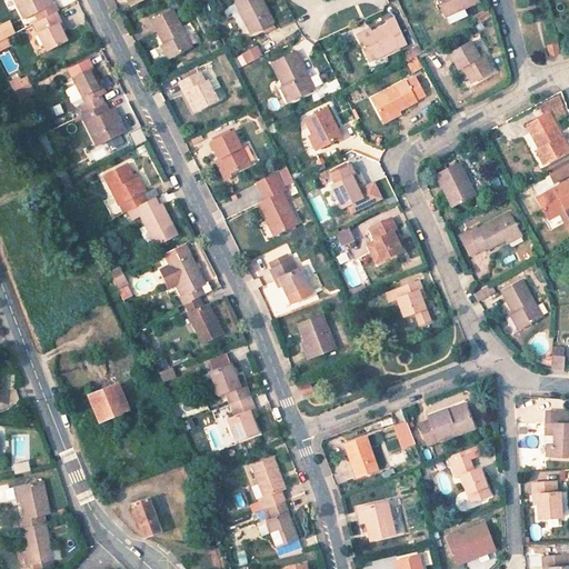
[(21,0),(30,17),(33,16),(38,23),(59,12),(56,5),(50,7),(47,0),(21,0)]
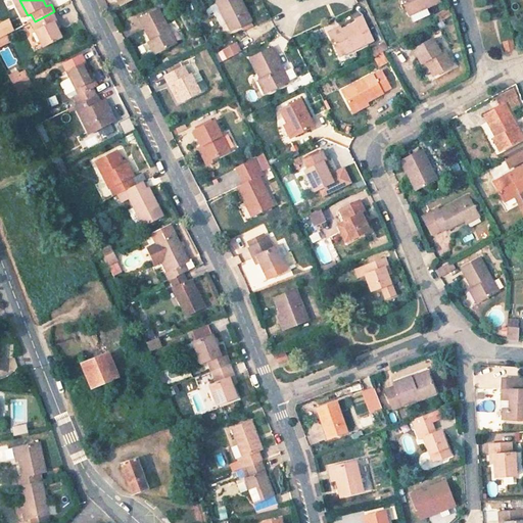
[(222,0),(220,1),(227,17),(231,15),(237,29),(244,26),(253,21),(243,0),(222,0)]
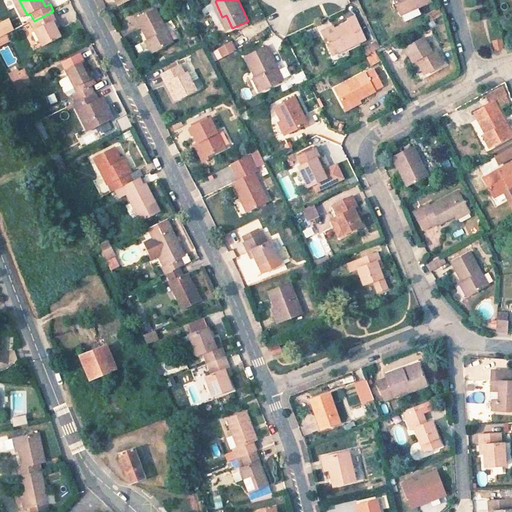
[(394,0),(402,15),(431,1),(430,0),(394,0)]
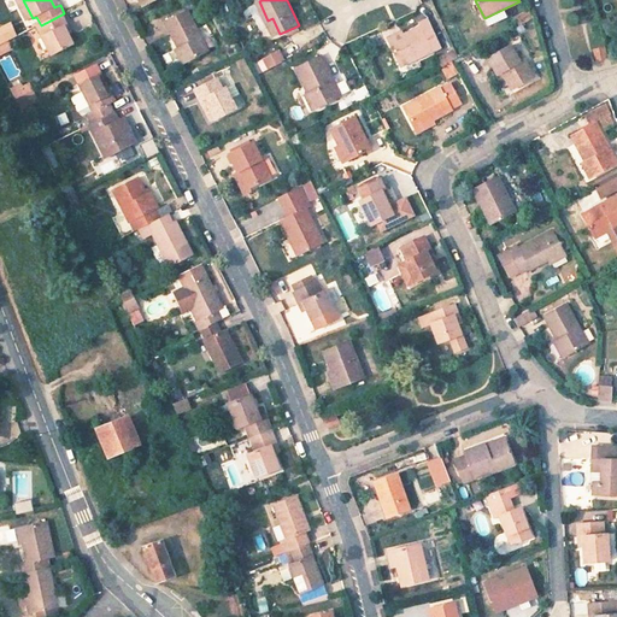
[(43,36),(52,56),(75,43),(65,25),(68,24),(63,15),(41,25),(40,25),(45,35),(43,36)]
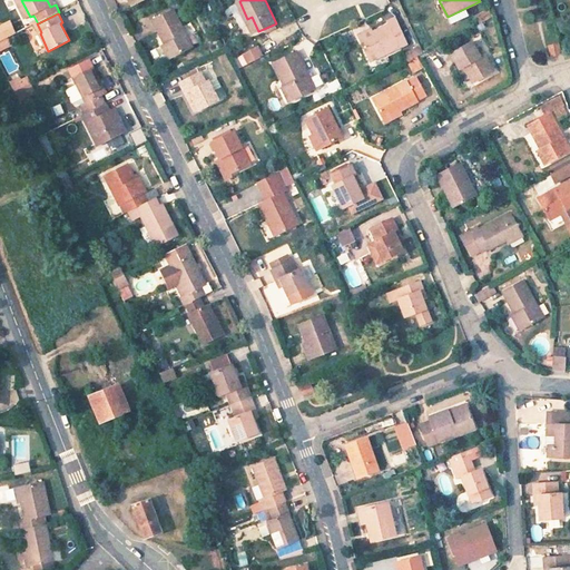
[(194,49),(176,13),(155,23),(166,47),(173,60),(194,49)]
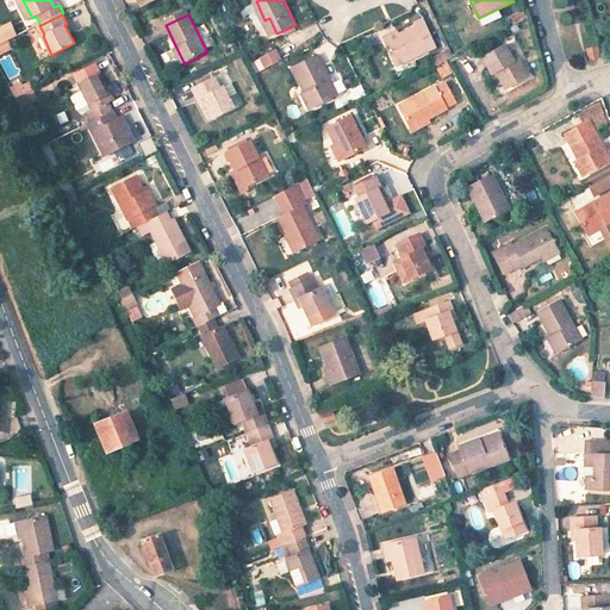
[(265,20),(272,36),(277,33),(269,18),(265,20)]
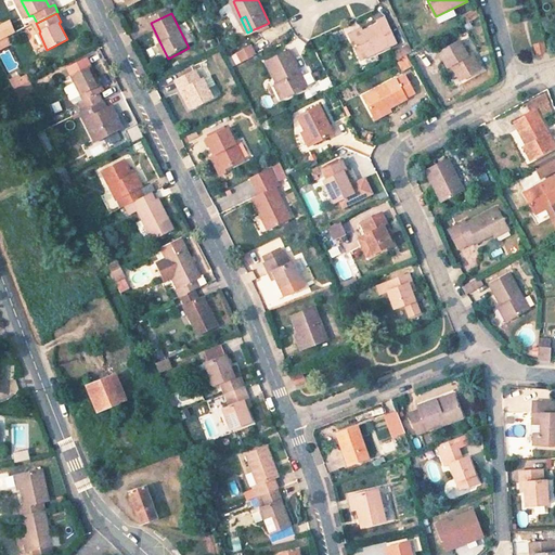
[(362,62),(397,44),(385,21),(378,24),(379,27),(365,34),(352,40),(362,62)]
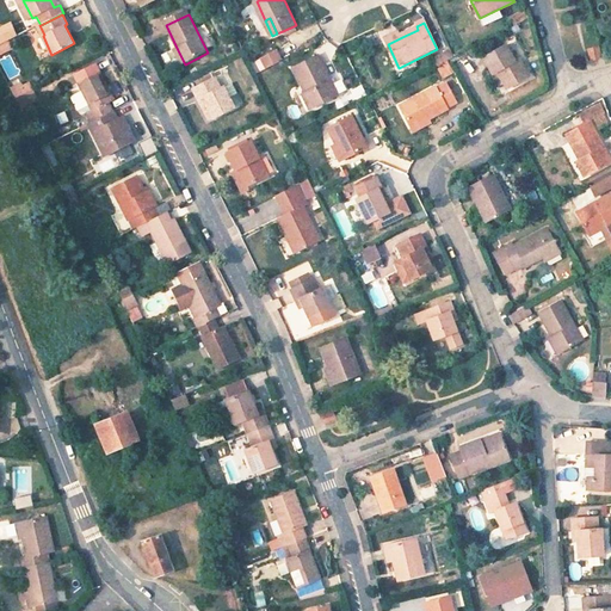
[(205,48),(215,44),(210,34),(202,37),(205,48)]
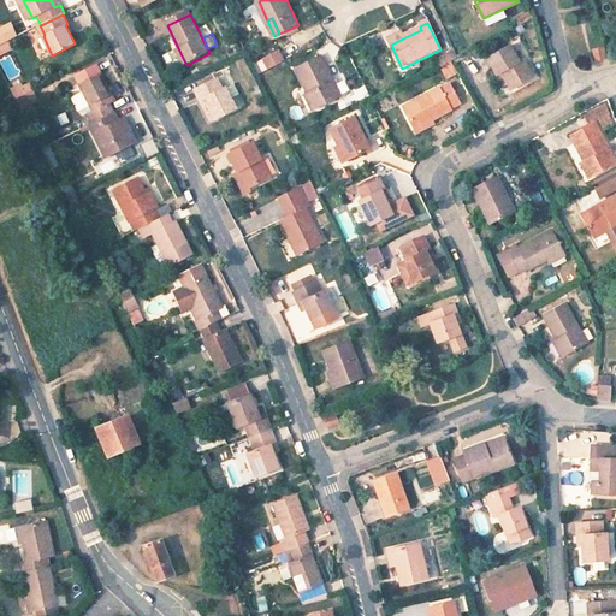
[(391,45),(406,37),(404,34),(389,41),(391,45)]
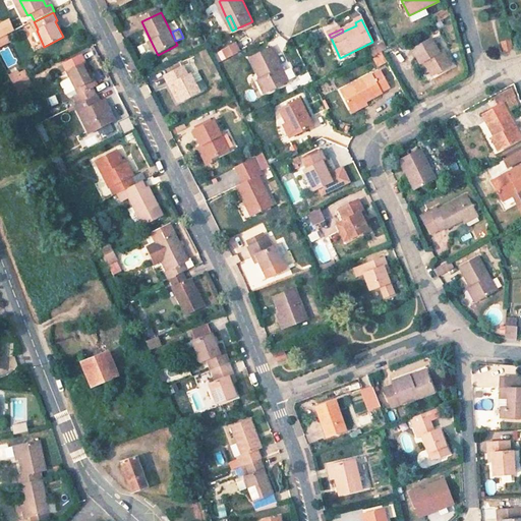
[(6,36),(0,39),(0,47),(10,42),(6,36)]
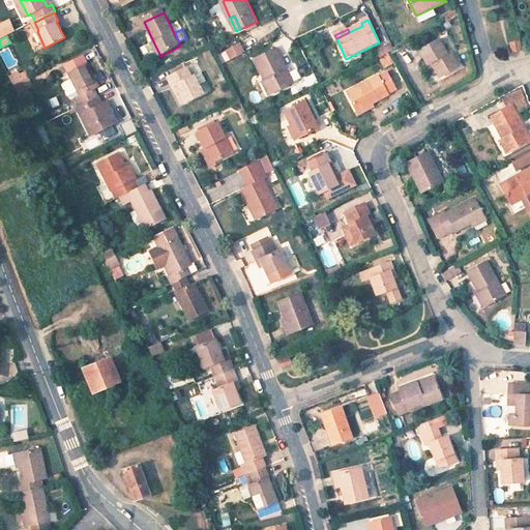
[(420,51),(430,68),(433,66),(439,79),(458,68),(450,54),(447,55),(440,40),(420,51)]
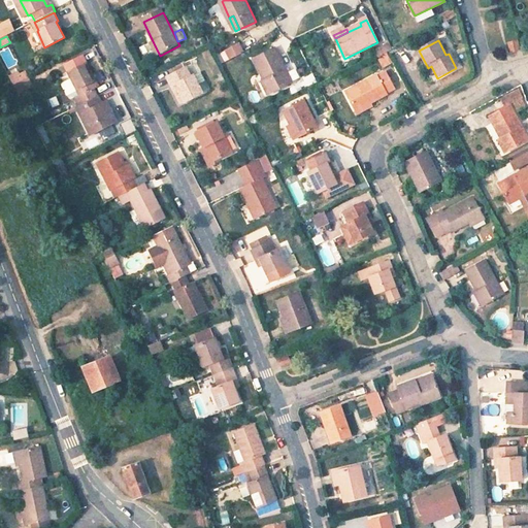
[(509,42),(513,54),(521,51),(518,40),(509,42)]
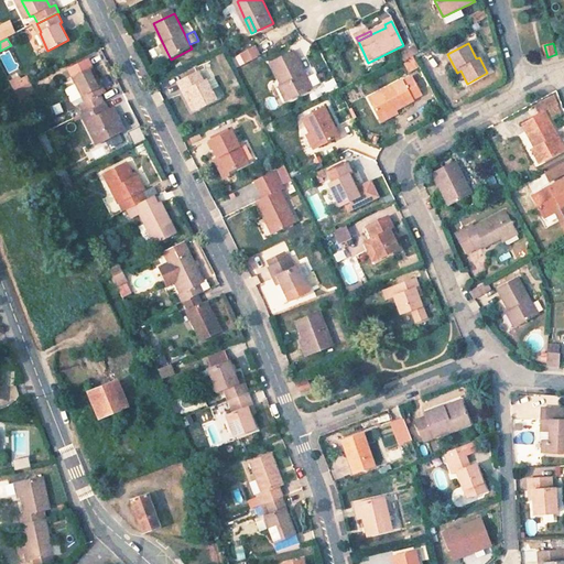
[(161,49),(167,61),(171,60),(164,46),(161,49)]
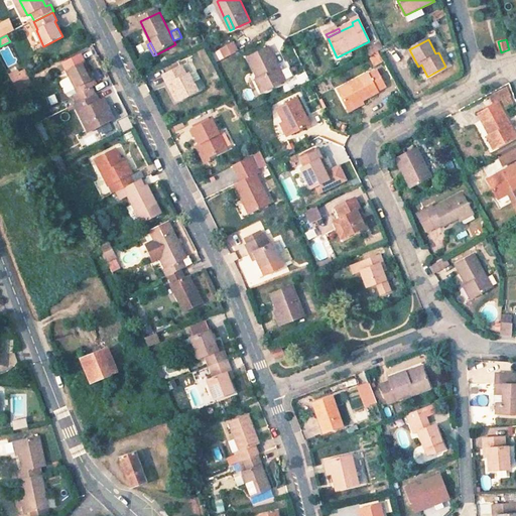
[(383,49),(380,42),(367,49),(370,56),(383,49)]
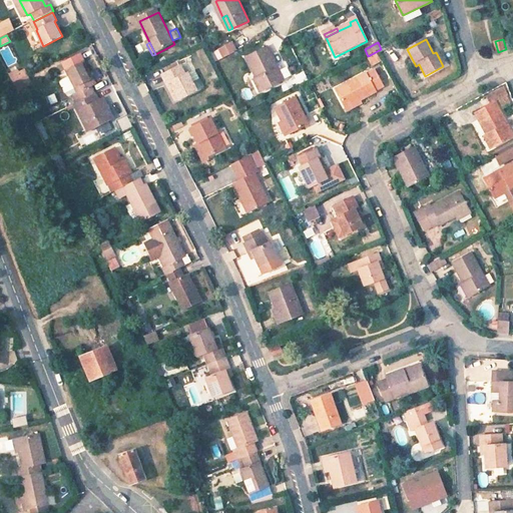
[(224,57),(236,51),(233,43),(228,46),(227,44),(224,46),(225,48),(220,50),(224,57)]
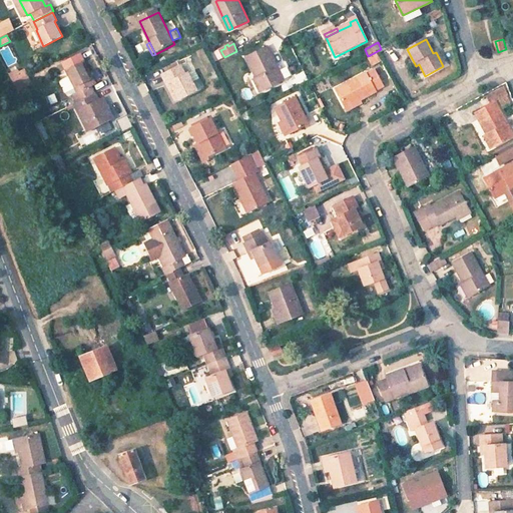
[(246,57),(257,78),(264,90),(285,80),(269,47),(246,57)]
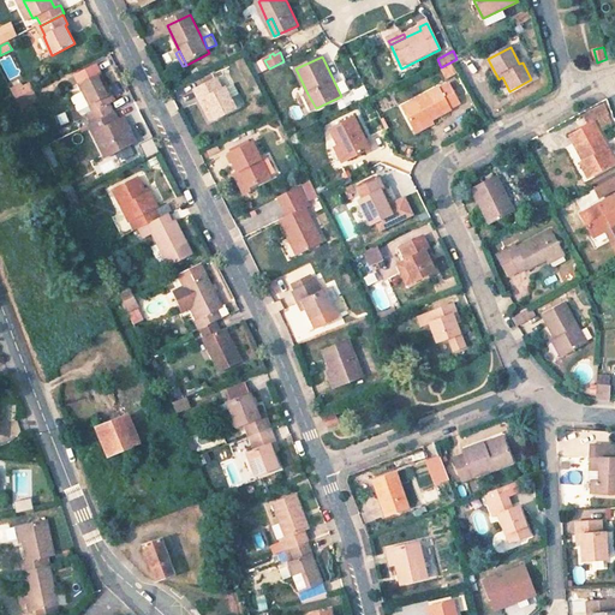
[(260,63),(264,71),(269,69),(264,60),(260,63)]
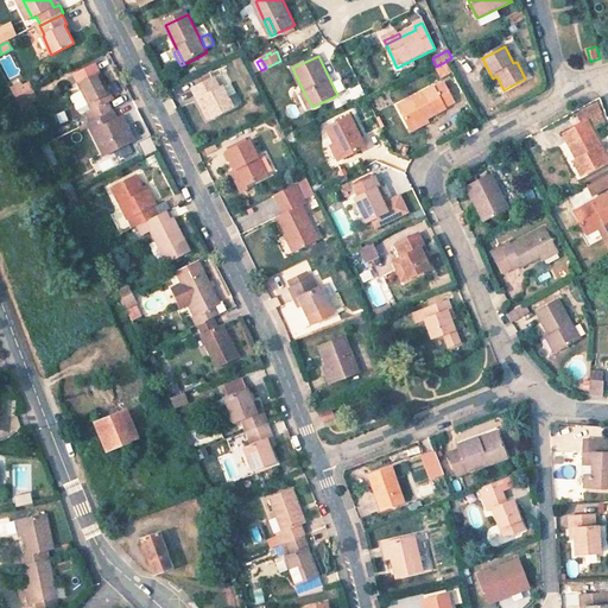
[(95,69),(75,80),(83,96),(92,114),(89,115),(93,125),(113,114),(108,106),(113,103),(95,69)]
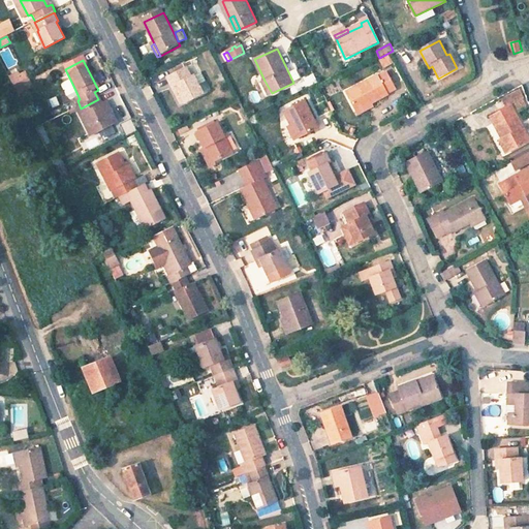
[(176,85),(184,103),(204,94),(194,75),(192,78),(187,67),(167,78),(173,87),(176,85)]
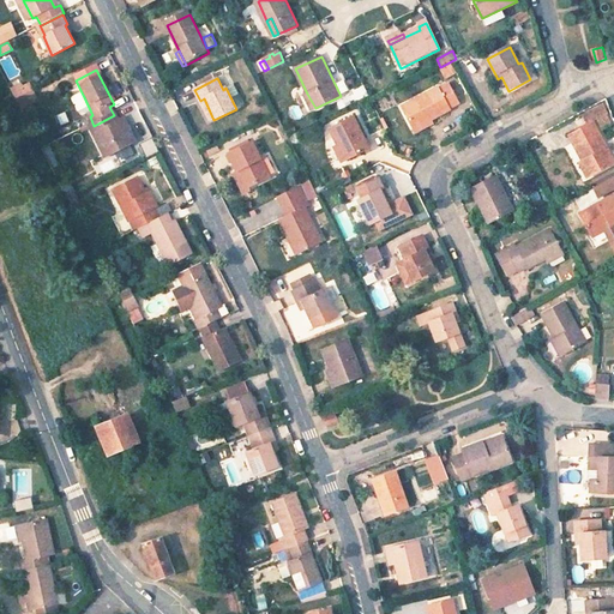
[(31,86),(23,90),(26,96),(35,92),(31,86)]
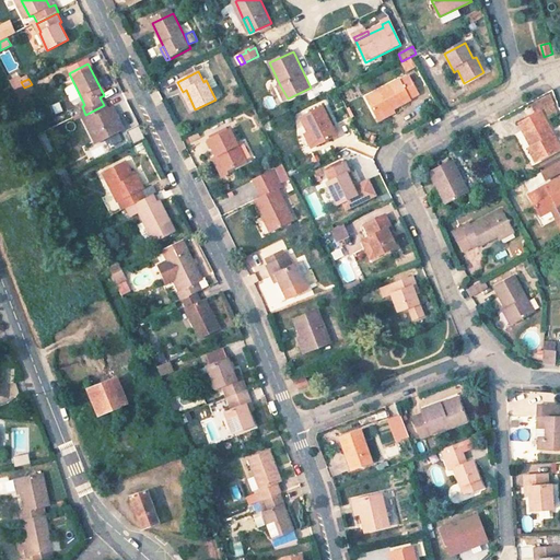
[(393,109),(409,101),(417,96),(408,79),(400,83),(399,81),(366,98),(377,118),(393,109)]
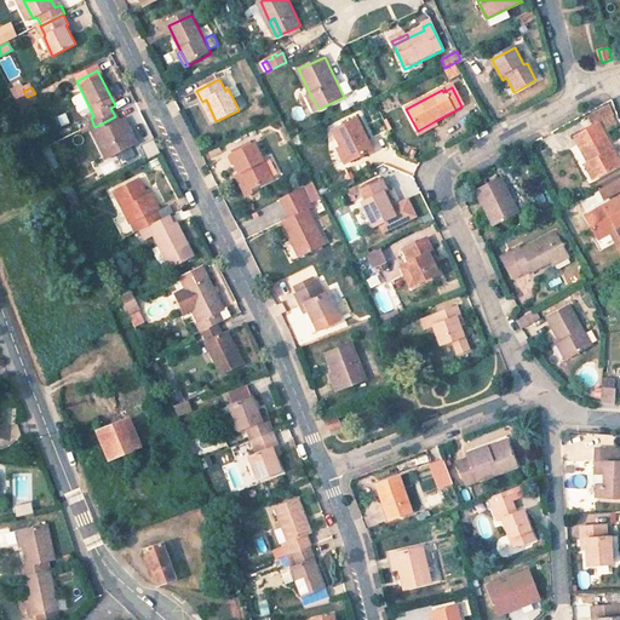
[(22,89),(13,92),(18,102),(27,97),(23,91),(22,89)]
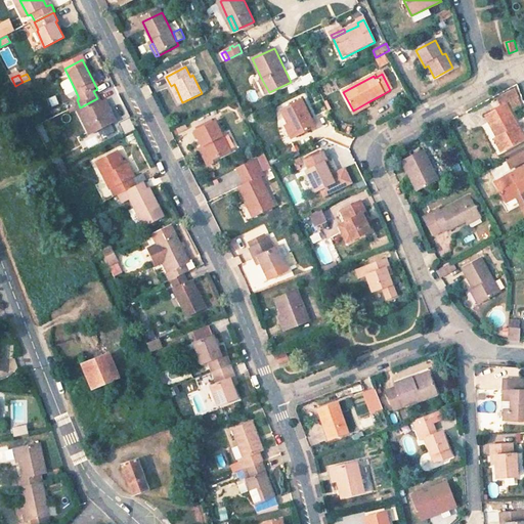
[(28,91),(34,87),(30,79),(23,82),(15,86),(19,95),(28,91)]
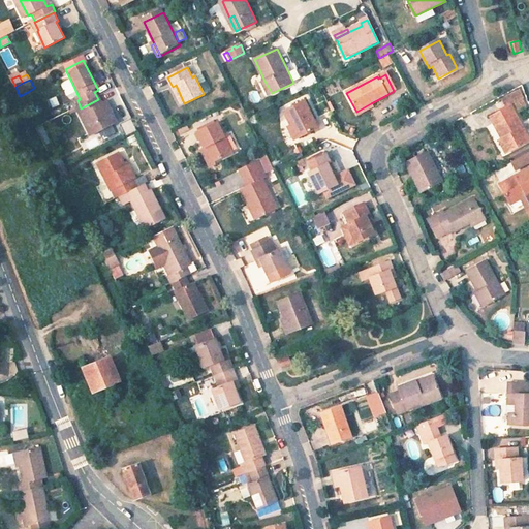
[(261,83),(268,95),(272,93),(265,81),(261,83)]
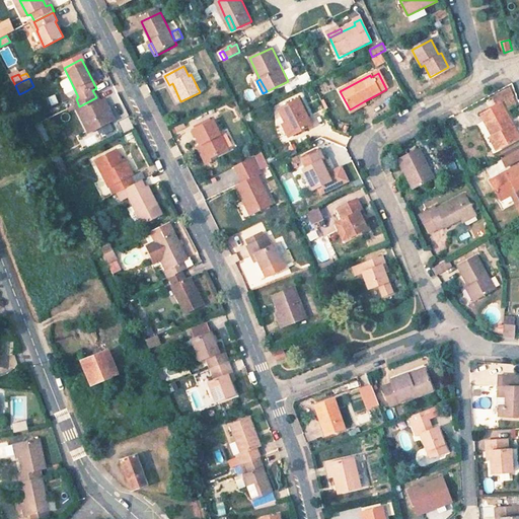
[(73,99),(77,107),(79,106),(76,98),(78,97),(71,82),(62,86),(68,98),(73,99)]
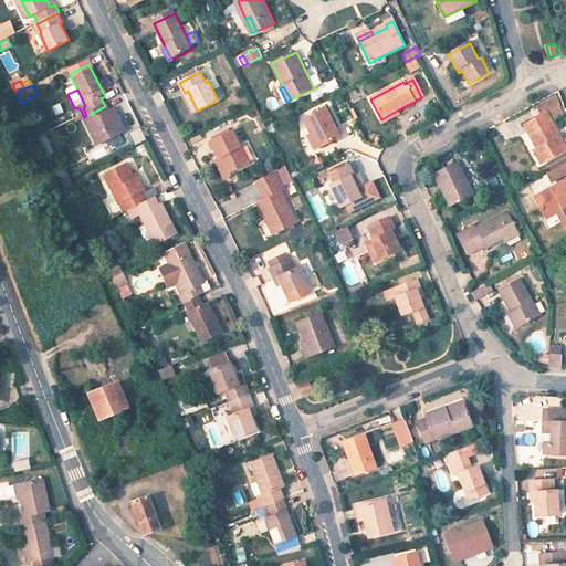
[(197,111),(188,91),(185,93),(194,113),(197,111)]
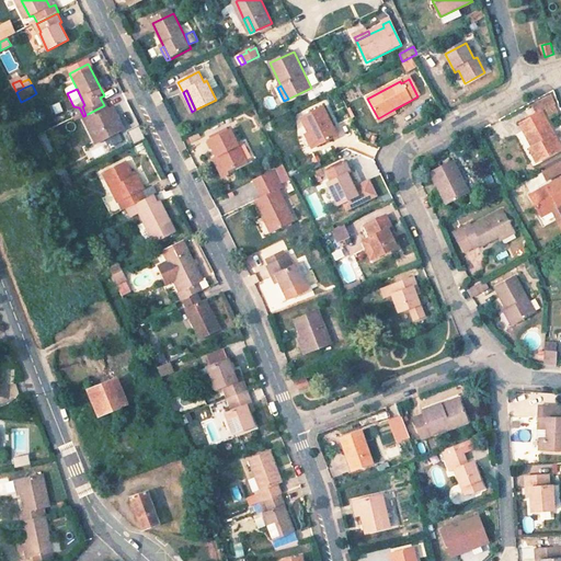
[(50,105),(54,115),(61,112),(58,102),(50,105)]
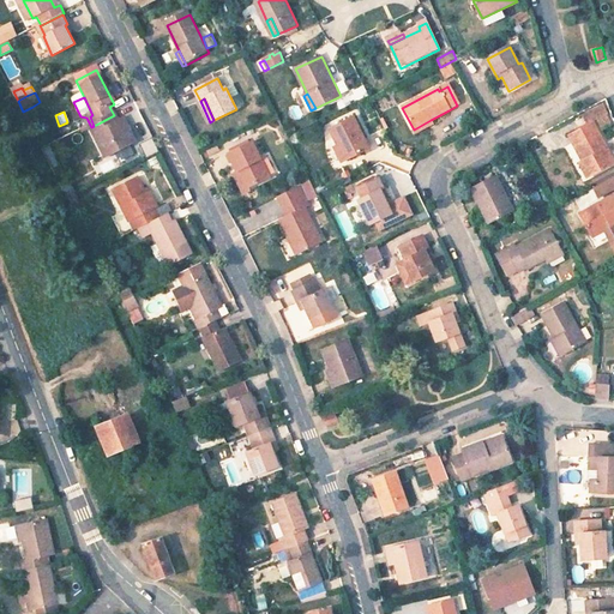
[(91,127),(107,158),(136,144),(124,120),(118,124),(114,115),(94,126),(91,127)]
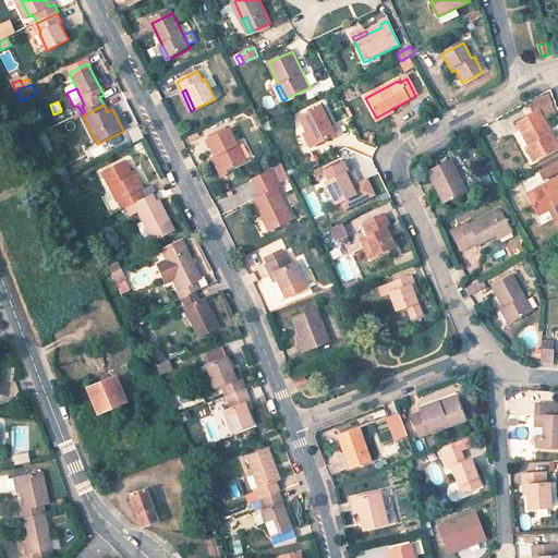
[(301,116),(315,144),(336,134),(322,106),(301,116)]
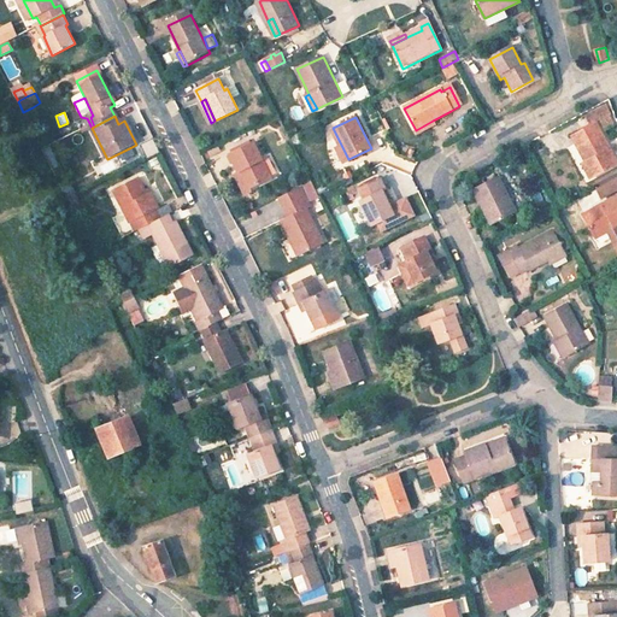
[(417,134),(435,124),(433,121),(416,130),(417,134)]
